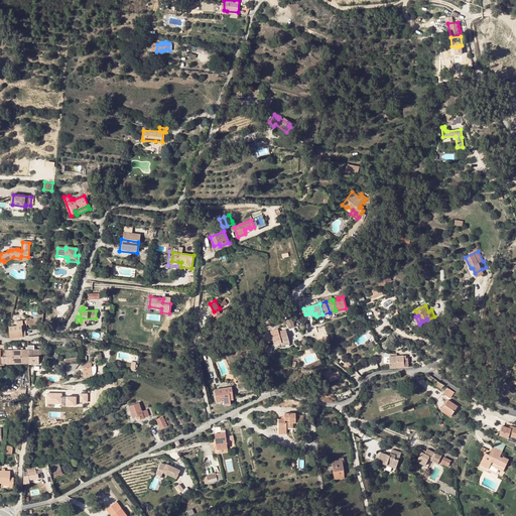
[(9,326),(10,337),(23,336),(21,324),(23,324),(23,319),(15,320),(15,323),(17,323),(17,325),(9,326)]
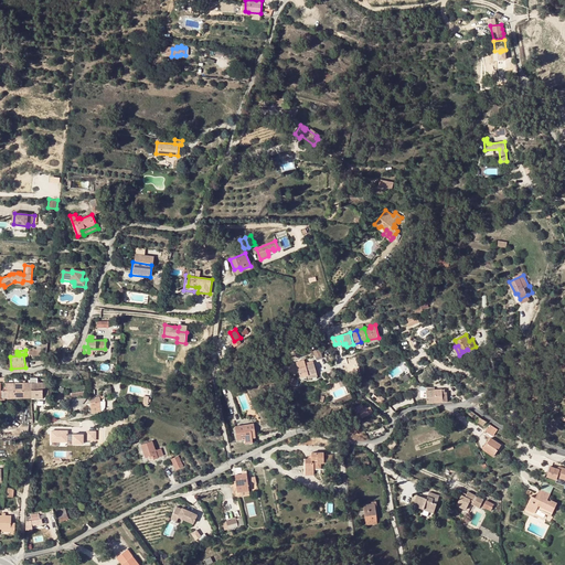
[(318,375),(315,364),(307,365),(298,368),(300,376),(307,374),(308,379),(318,375)]
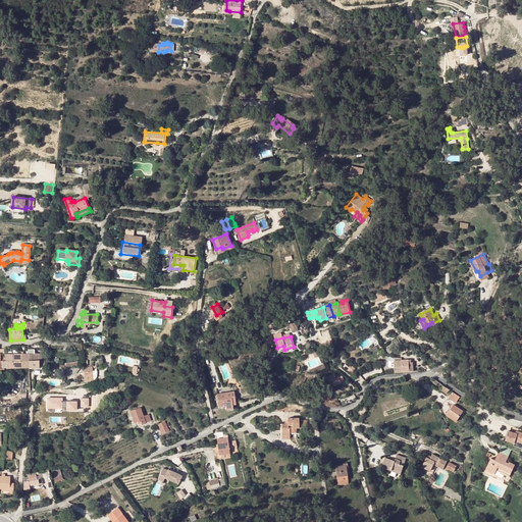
[(30,353),(30,366),(40,366),(40,360),(40,355),(42,355),(42,353),(35,353),(35,349),(29,349),(28,353),(30,353)]
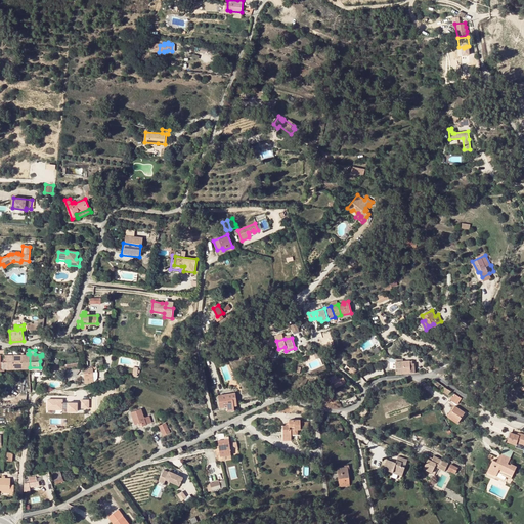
[(30,354),(28,354),(15,354),(4,354),(1,354),(0,368),(4,368),(7,368),(19,367),(30,367),(30,354)]
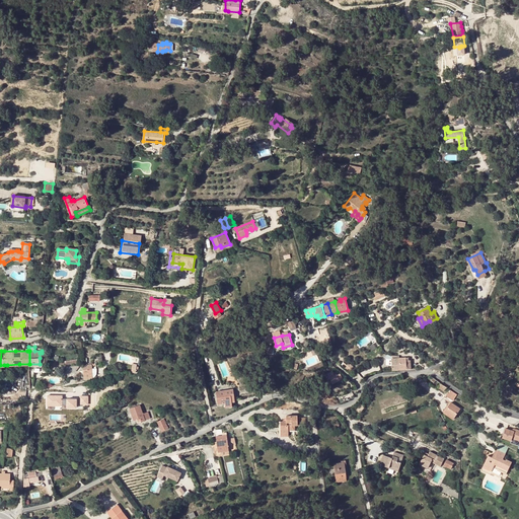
[(397,359),(392,359),(393,370),(412,368),(411,360),(406,361),(406,360),(409,360),(409,358),(406,359),(406,358),(397,359)]
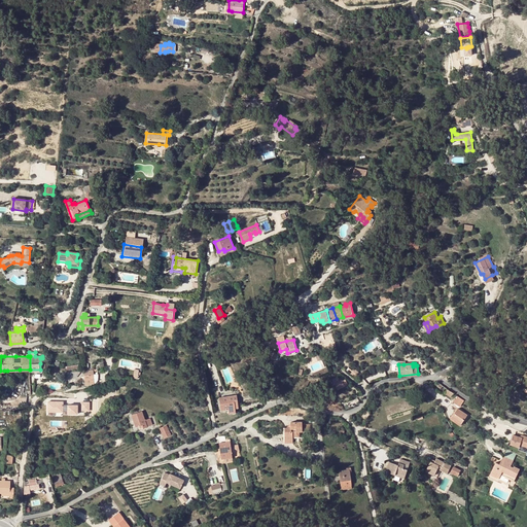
[(93,370),(84,371),(85,384),(95,383),(93,370)]
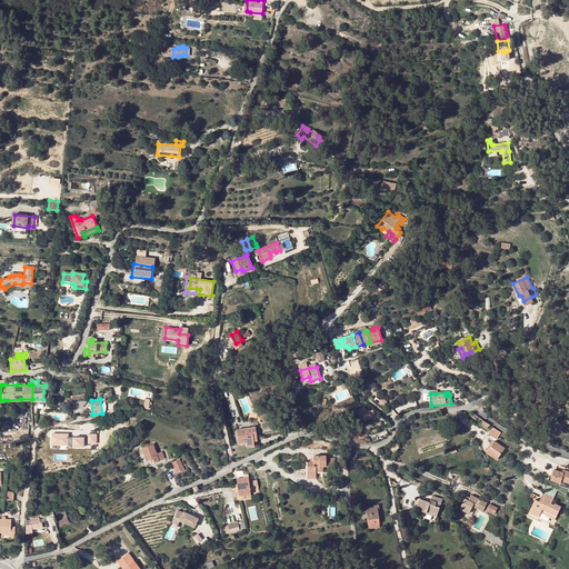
[(369,410),(361,415),(365,420),(376,415),(372,410),(369,411),(369,410)]
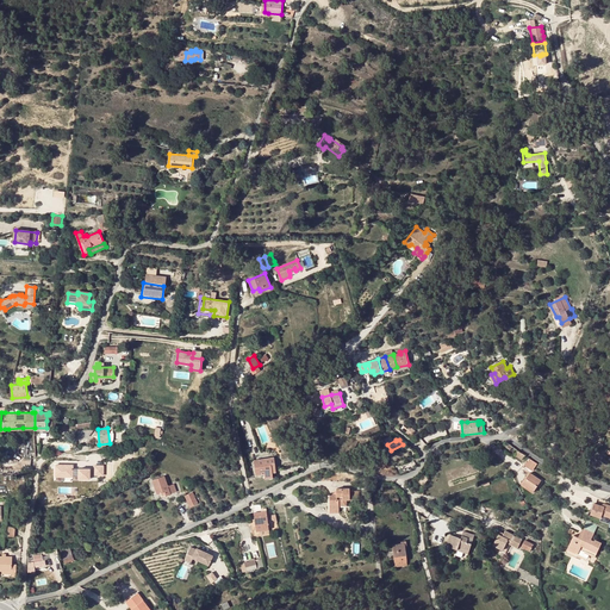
[(254,460),(256,474),(265,473),(266,478),(273,477),(272,472),(272,468),(275,467),(274,458),(254,460)]
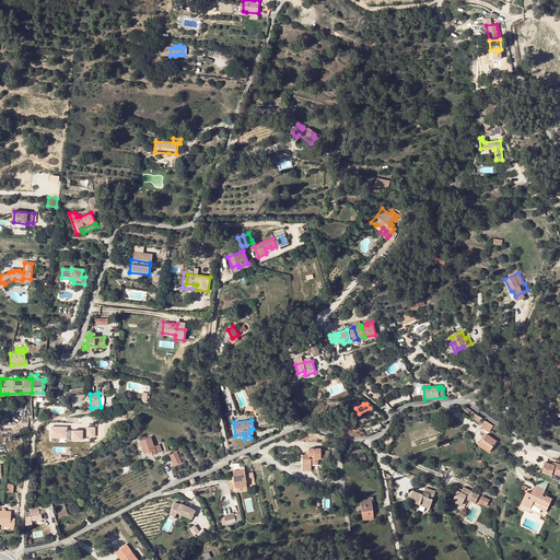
[(481,427),(490,432),(494,426),(486,420),(481,427)]
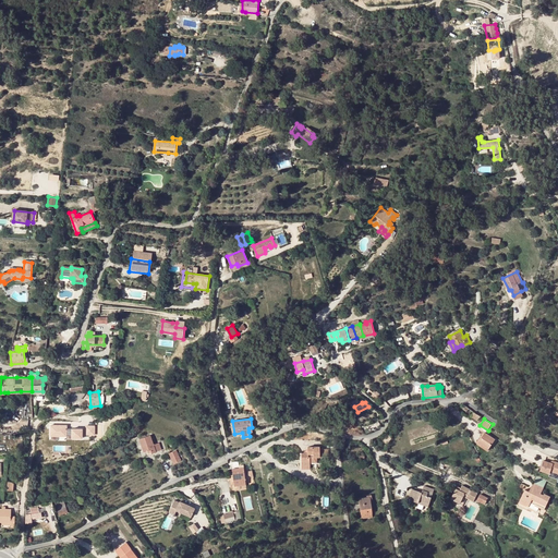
[(483,444),(488,448),(495,439),(485,432),(477,443),(482,445),(483,444)]
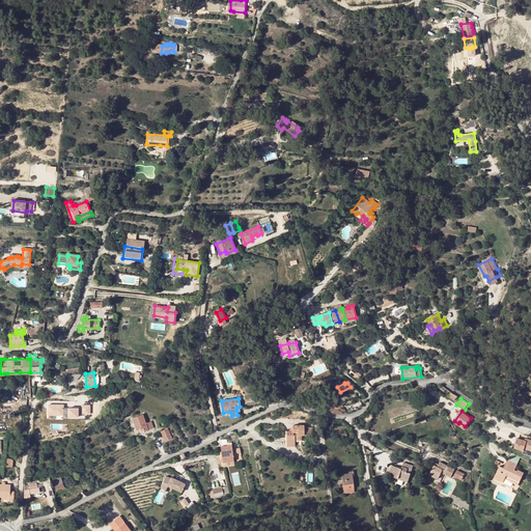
[(143,414),(133,418),(137,430),(143,428),(144,431),(154,427),(151,421),(146,423),(143,414)]
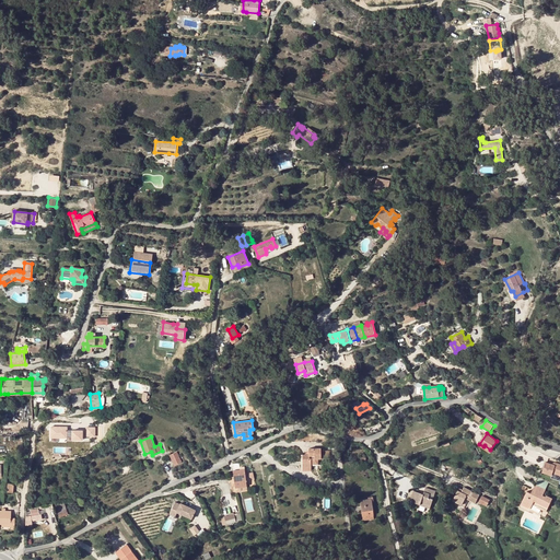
[(301,455),(301,466),(310,466),(310,464),(310,461),(312,461),(310,447),(307,447),(307,450),(303,455),(301,455)]
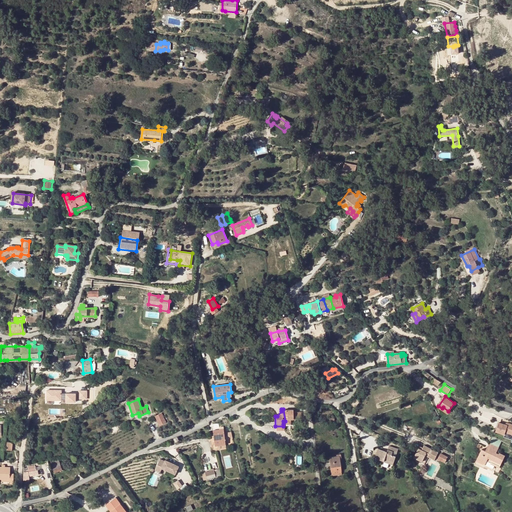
[(292,409),(283,409),(285,421),(287,421),(287,419),(290,419),(299,419),(299,411),(292,411),(292,409)]
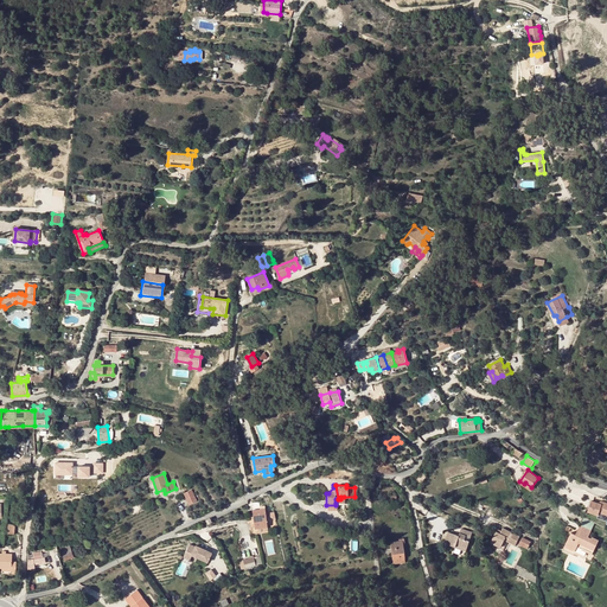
[(192,490),(184,493),(190,504),(197,500),(192,490)]
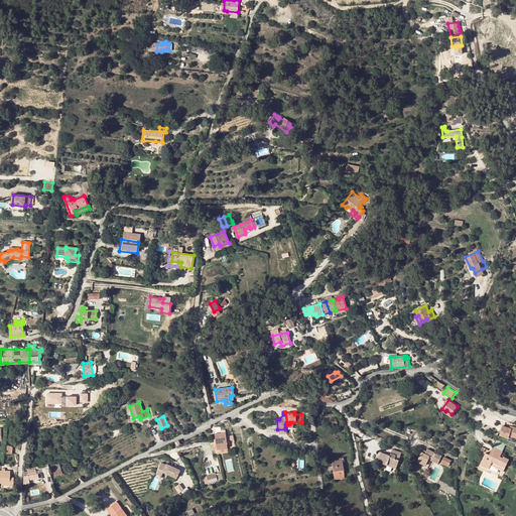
[(515,436),(515,426),(511,425),(511,427),(503,424),(500,433),(509,436),(510,434),(515,436)]
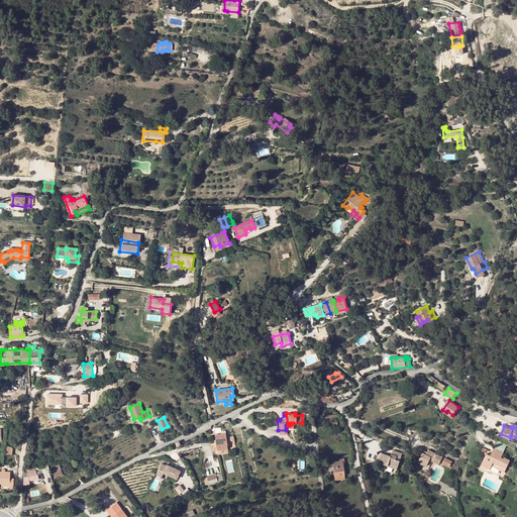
[(225,433),(215,434),(216,449),(221,449),(227,448),(225,433)]
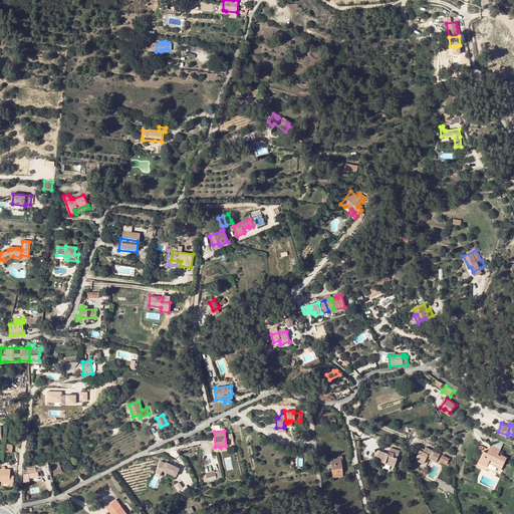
[(489,462),(493,464),(494,462),(498,463),(496,466),(498,467),(498,468),(501,470),(507,457),(501,454),(501,456),(498,454),(500,449),(493,446),(489,453),(487,452),(483,450),(478,461),(487,465),(489,462)]
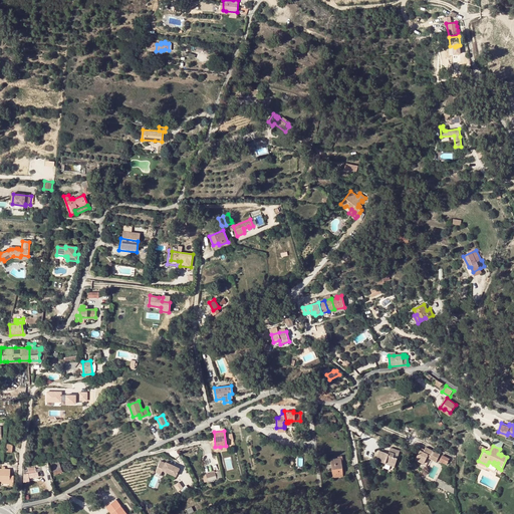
[(391,447),(389,453),(389,455),(388,454),(392,462),(396,464),(398,458),(394,456),(395,453),(399,454),(400,450),(391,447)]
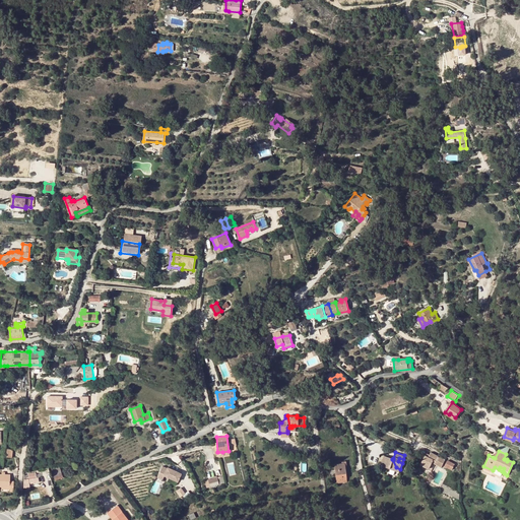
[(431,452),(430,455),(429,457),(434,459),(433,460),(437,461),(439,457),(431,452)]
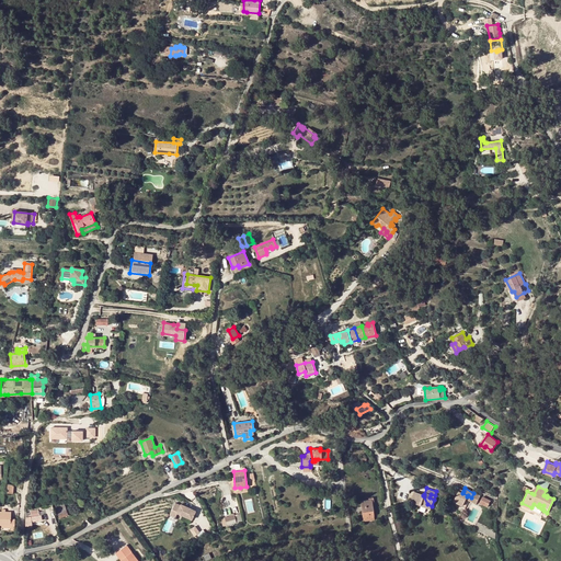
[(422,503),(427,504),(423,495),(421,495),(422,493),(415,491),(412,502),(421,504),(422,503)]
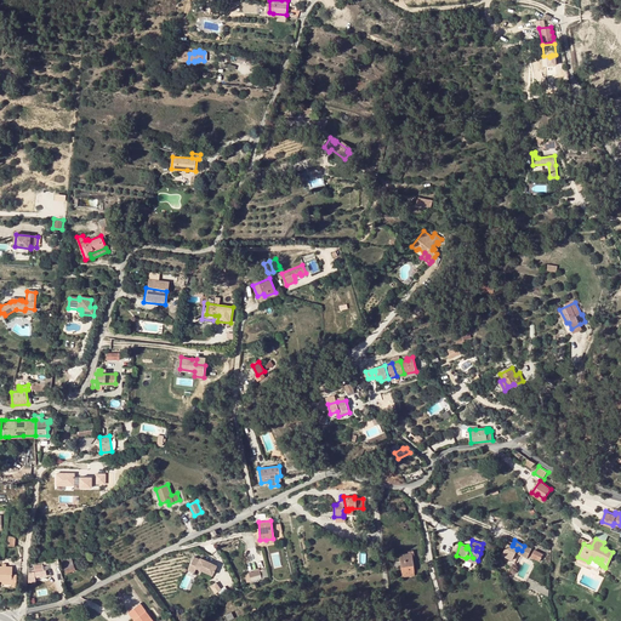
[(516,552),(517,550),(518,548),(512,546),(508,543),(502,554),(512,559),(516,552)]
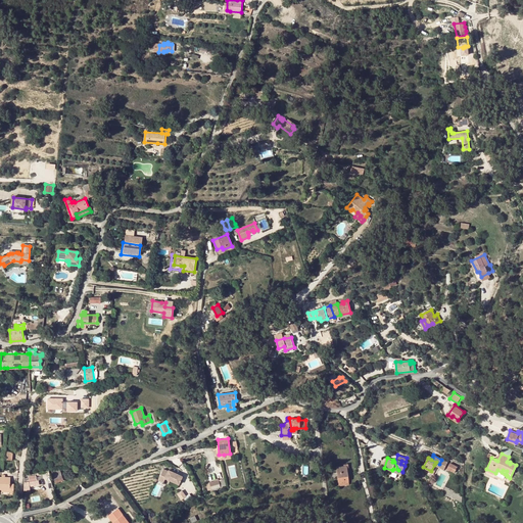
[(439,464),(435,463),(434,465),(444,470),(448,463),(441,460),(439,464)]
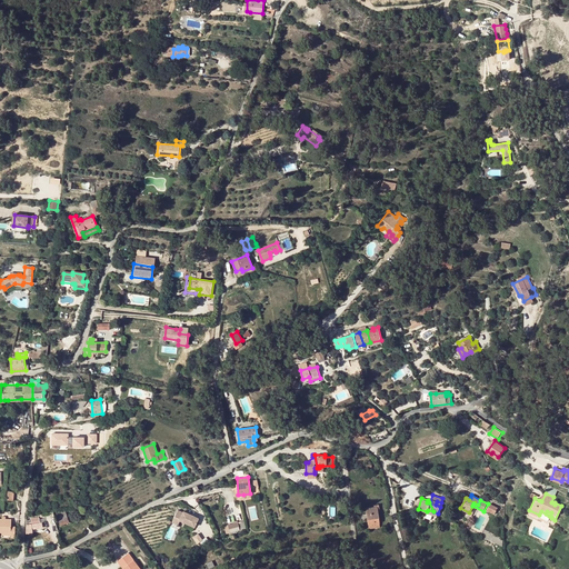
[(496,513),(498,509),(493,507),(496,502),(491,500),(487,509),(496,513)]
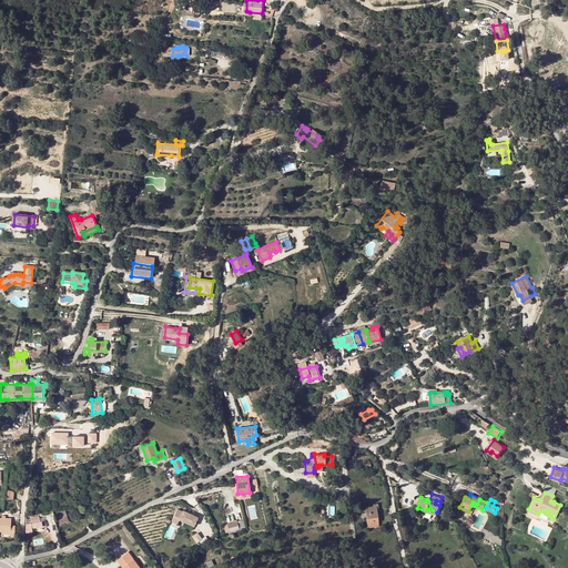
[(373,506),(365,507),(367,528),(378,526),(376,508),(378,508),(377,504),(373,504),(373,506)]
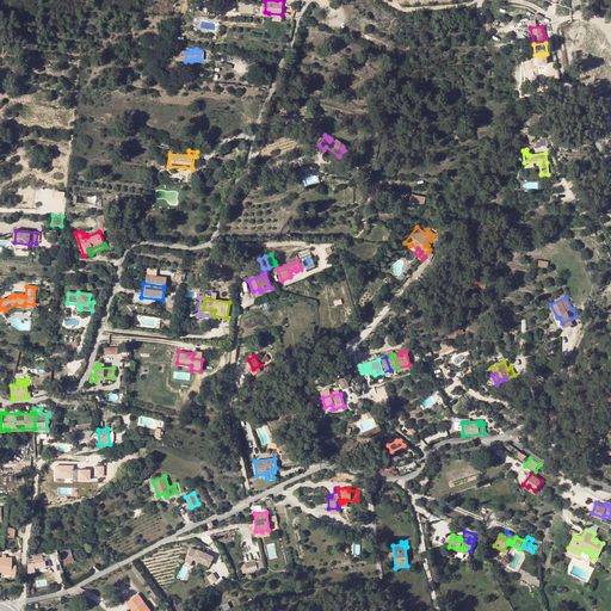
[(196,549),(190,547),(184,559),(190,562),(192,557),(208,565),(213,555),(197,548),(196,549)]
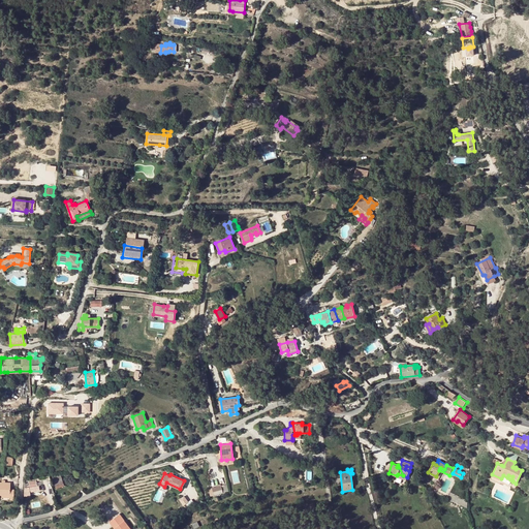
[(57,478),(54,479),(56,486),(63,484),(61,475),(57,476),(57,478)]
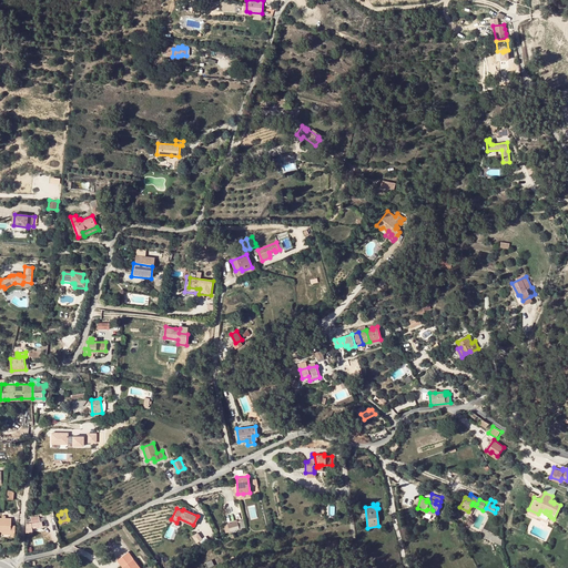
[(2,517),(0,517),(0,530),(1,531),(11,531),(11,534),(11,536),(14,537),(16,525),(11,525),(11,518),(6,518),(2,517)]
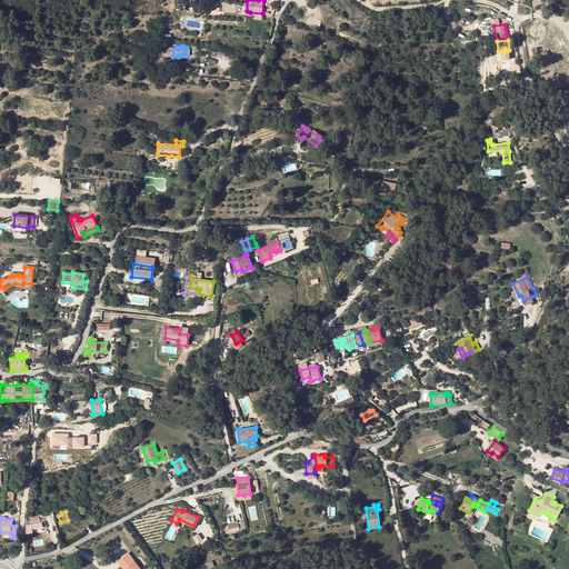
[(465,521),(469,530),(496,543),(502,546),(502,538),(498,536),(485,529),(481,535),(470,529),(472,523),(466,520),(465,521)]
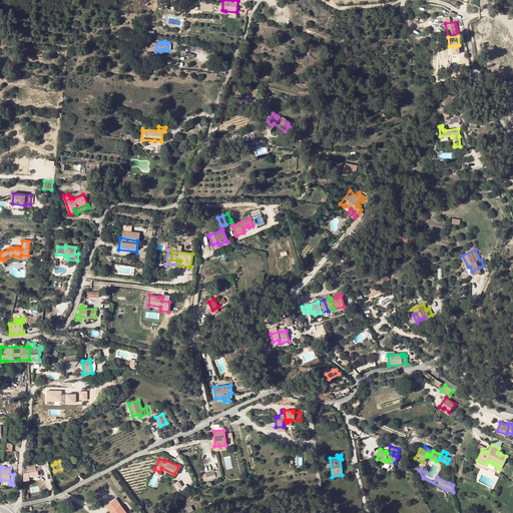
[(213,471),(204,473),(206,481),(215,478),(213,471)]
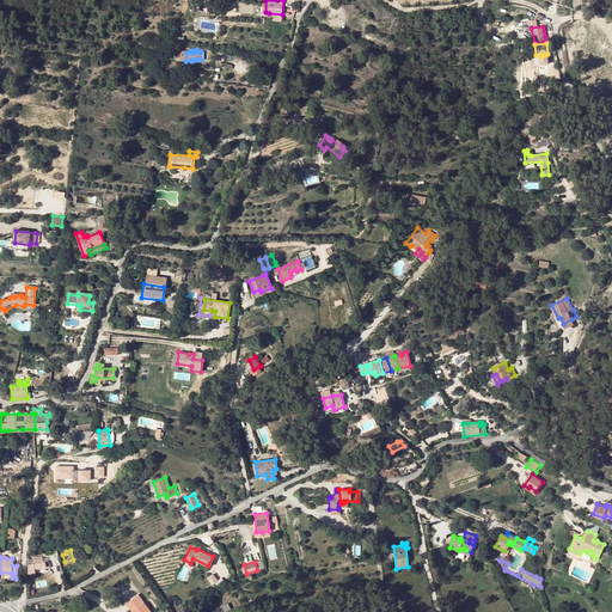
[(512,564),(508,563),(506,569),(518,575),(521,569),(518,567),(516,570),(510,567),(512,564)]
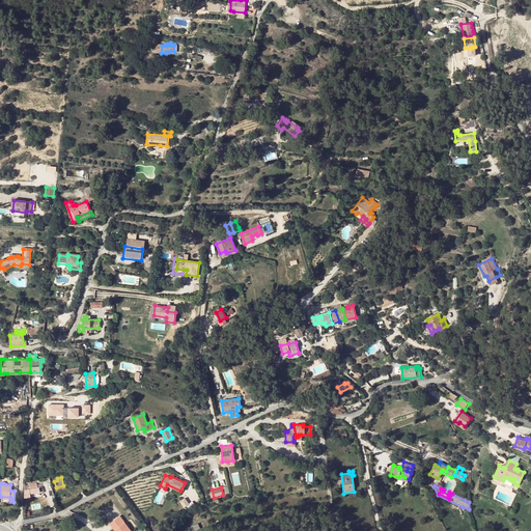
[(186,497),(180,501),(185,507),(190,504),(186,497)]
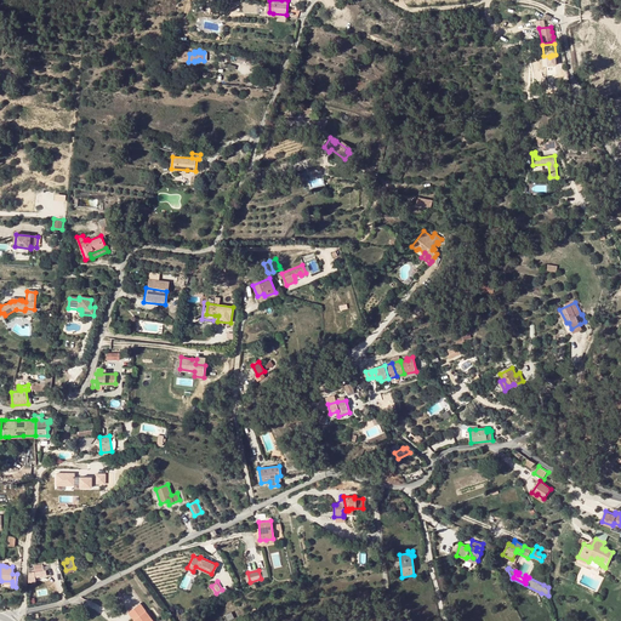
[(137,617),(134,620),(152,620),(140,604),(131,610),(137,617)]
